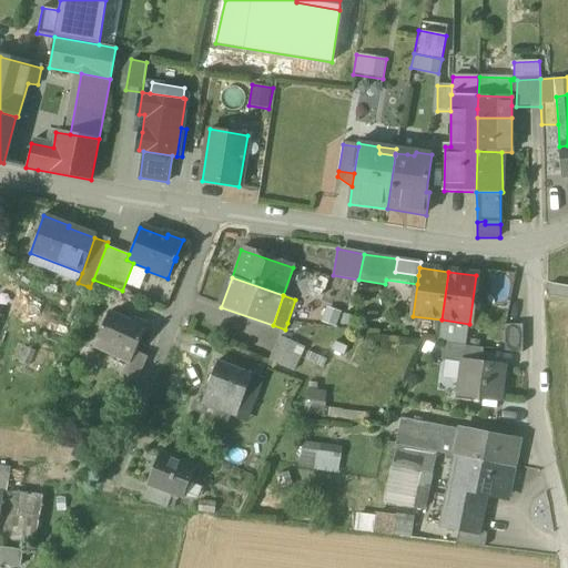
[(326,307),(322,322),(336,327),(342,312),(326,307)]
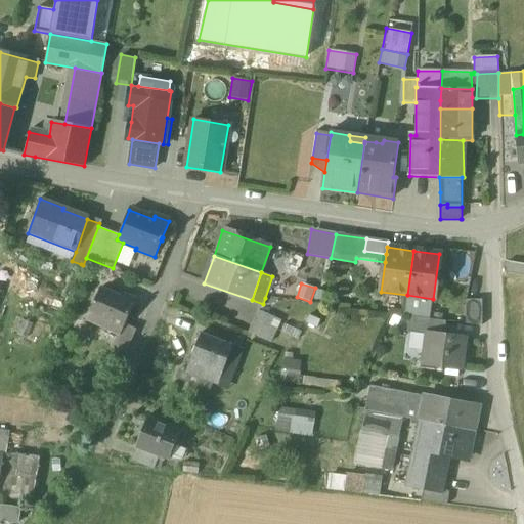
[(121,328),(123,328),(125,324),(135,300),(122,294),(120,297),(100,289),(86,319),(101,326),(104,319),(121,328)]
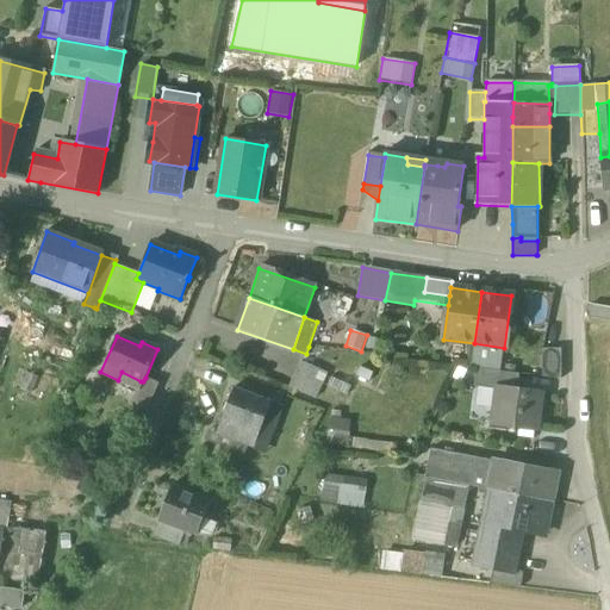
[(542,378),(561,380),(561,349),(541,350),(542,378)]
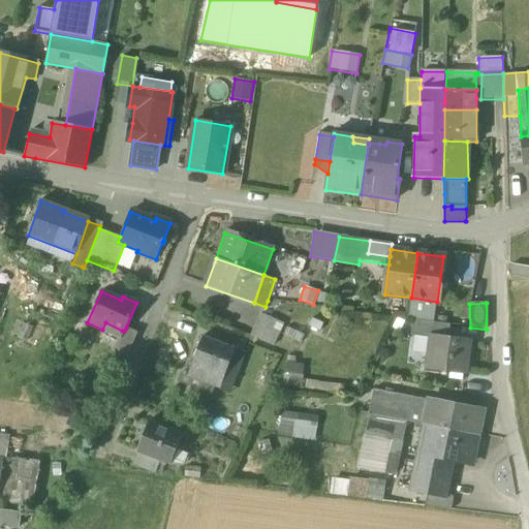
[(251,336),(273,346),(283,323),(260,313),(251,336)]
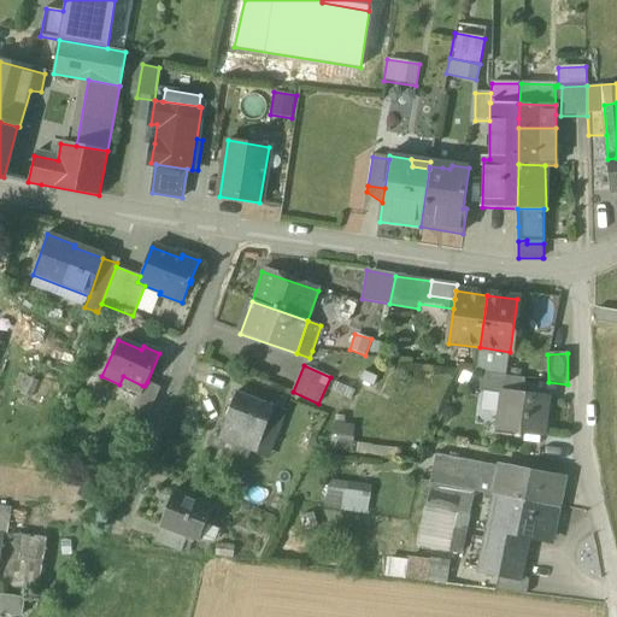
[(504,393),(523,397),(526,380),(482,374),(480,392),(504,395),(504,393)]
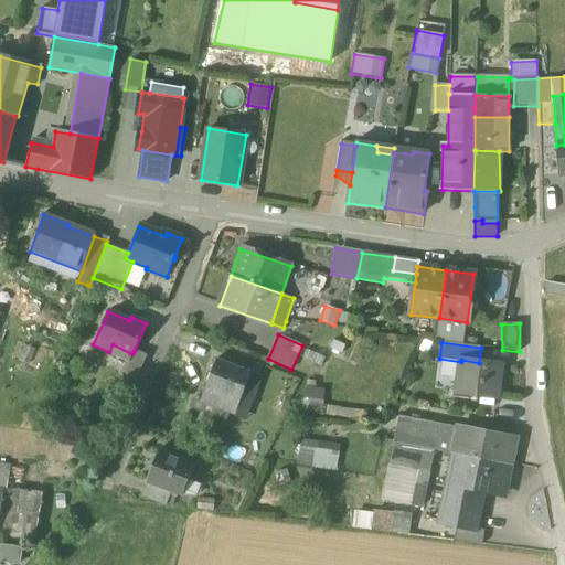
[(299,356),(320,365),(324,356),(304,348),(299,356)]
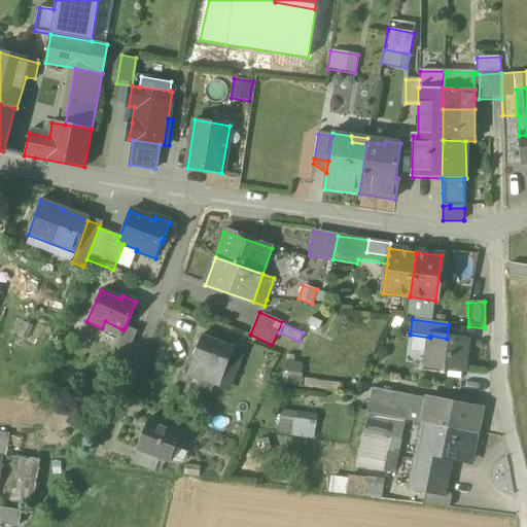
[(113,348),(127,354),(137,331),(126,326),(124,329),(121,329),(113,348)]
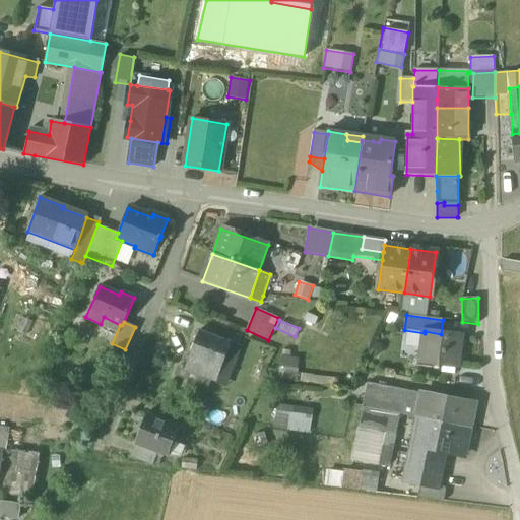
[(190,358),(220,371),(232,344),(200,331),(190,358)]
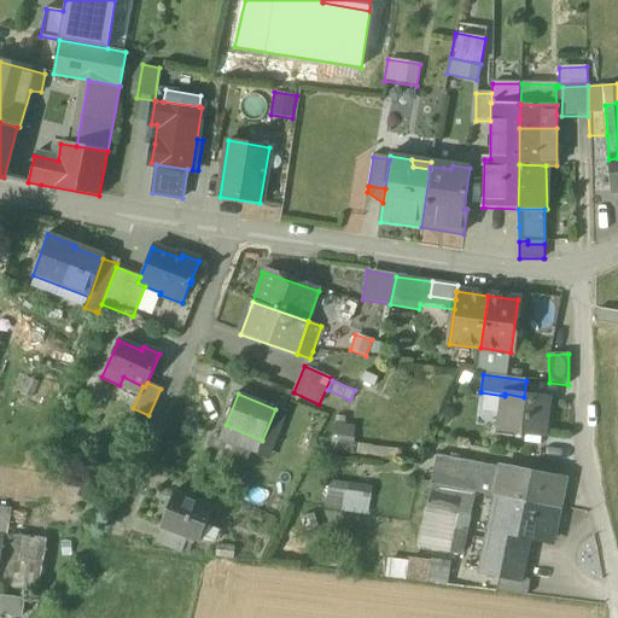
[(500,430),(543,436),(548,400),(524,397),(505,394),(505,396),(500,430)]
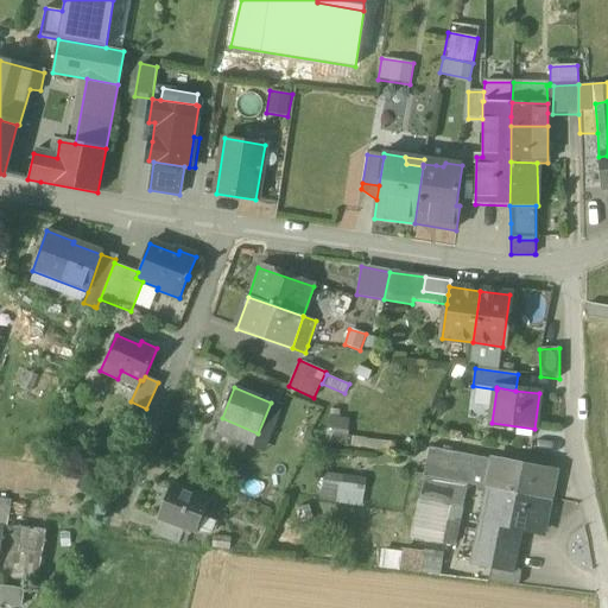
[(216,432),(253,447),(258,434),(222,418),(216,432)]
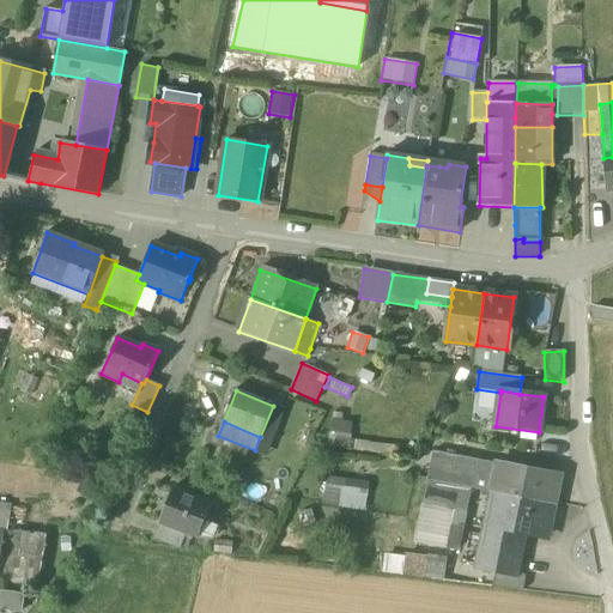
[(313,448),(378,456),(380,445),(357,443),(357,436),(321,431),(313,448)]
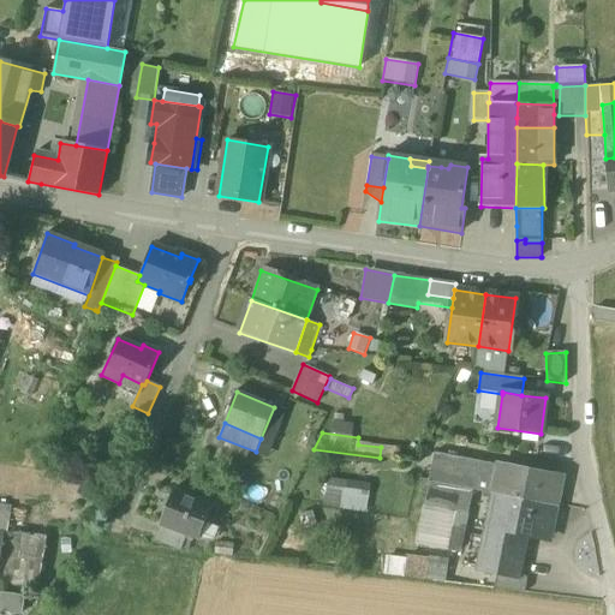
[(472,490),(494,495),(500,466),(434,453),(428,482),(430,482),(472,490)]
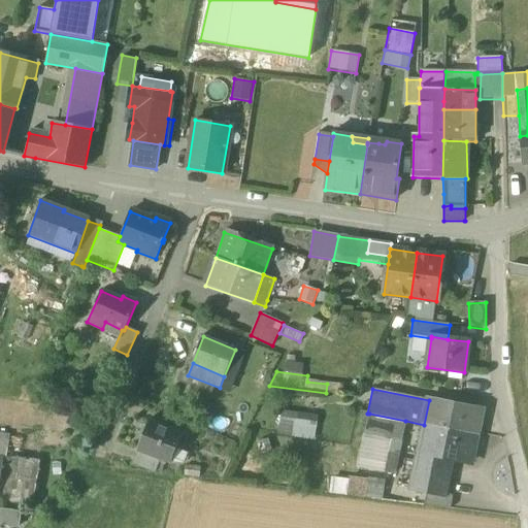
[(429,400),(424,425),(477,434),(483,409),(429,400)]
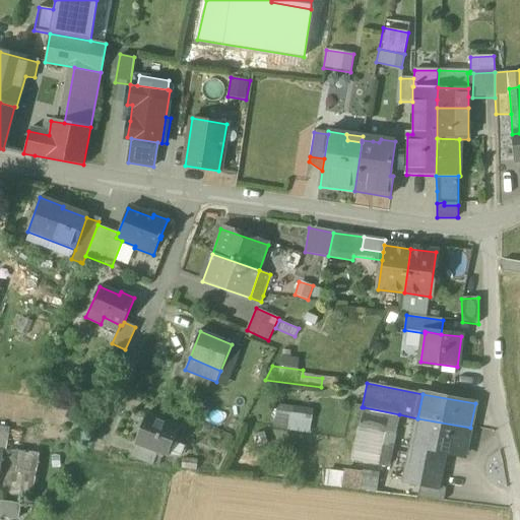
[(274,428),(309,433),(312,418),(298,416),(299,409),(277,406),(274,428)]
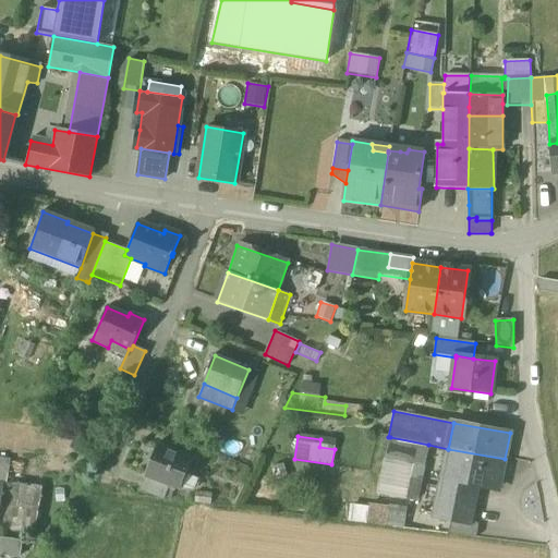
[(376,493),(415,501),(428,445),(390,437),(376,493)]
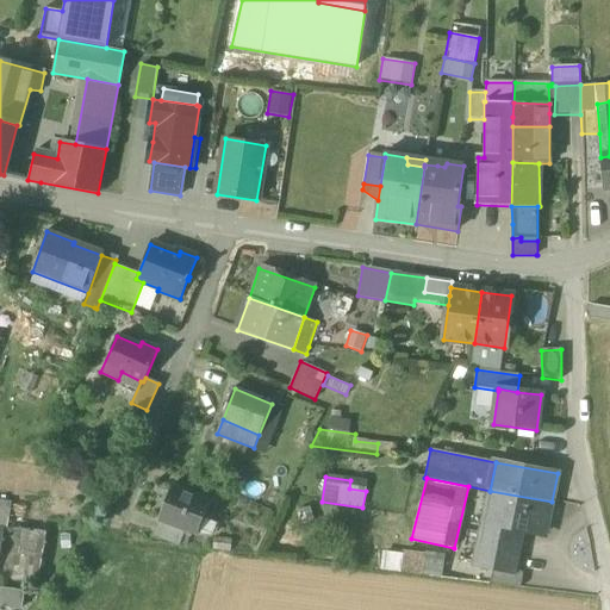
[(367,483),(350,480),(349,489),(366,491),(367,483)]
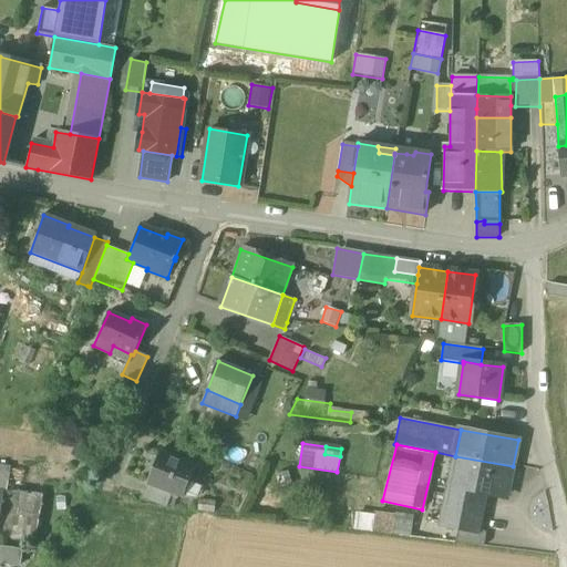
[(200,486),(188,482),(195,467),(158,453),(146,483),(148,484),(172,493),(183,497),(196,498),(200,486)]
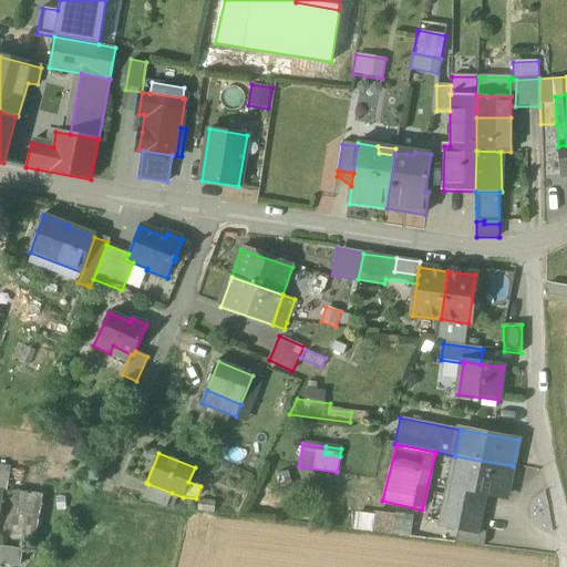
[(506,496),(513,466),(455,456),(442,525),(457,528),(476,532),(476,531),(485,492),(506,496)]
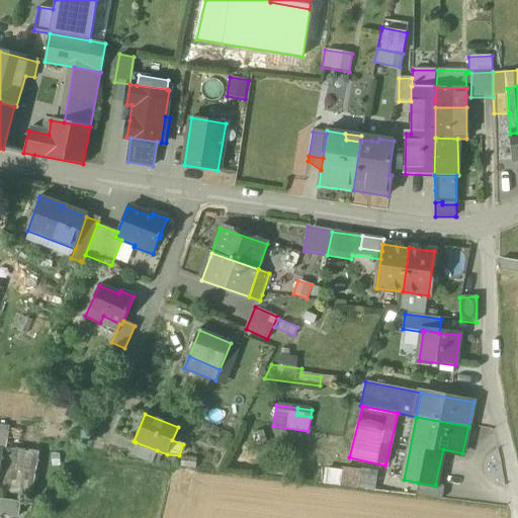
[(17,445),(4,443),(6,431),(0,430),(0,492),(35,497),(40,457),(16,453),(17,445)]
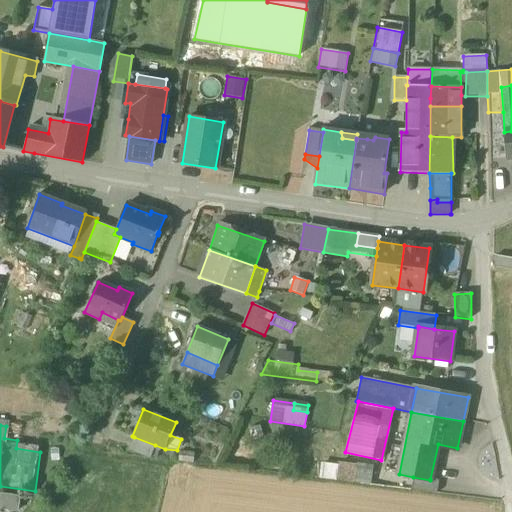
[(129,450),(150,459),(155,445),(134,437),(129,450)]
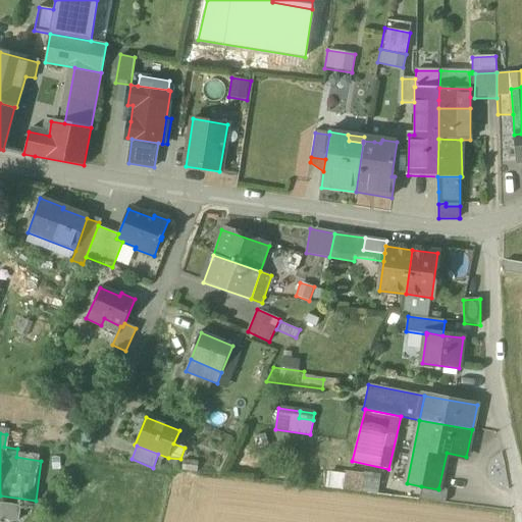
[(346,473),(345,477),(328,475),(326,487),(343,489),(376,493),(378,477),(346,473)]
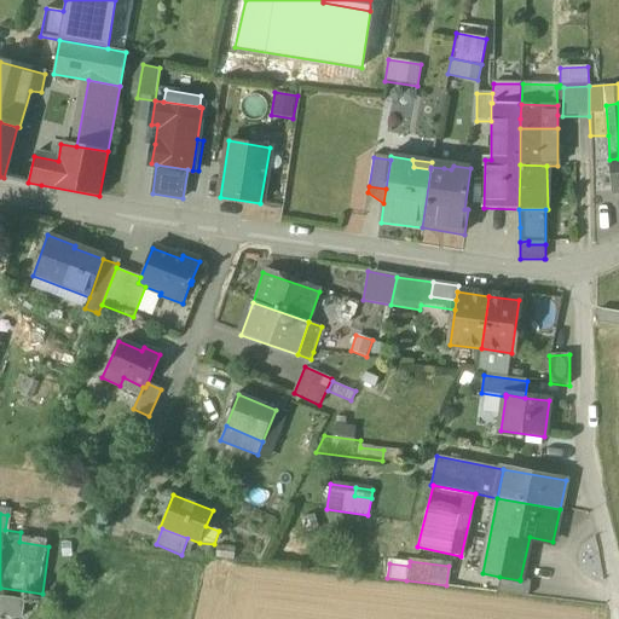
[(496,593),(527,596),(531,582),(520,579),(520,580),(499,577),(496,593)]
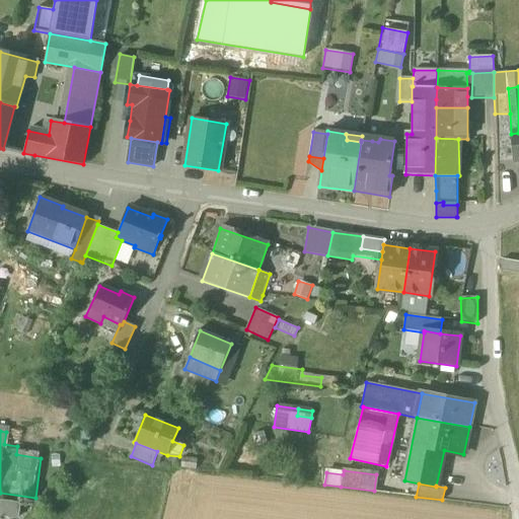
[(0,518),(16,518),(17,512),(0,509),(0,518)]
